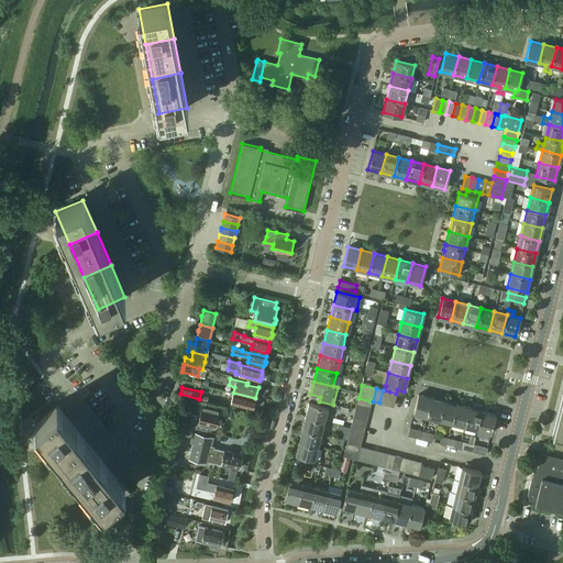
[(383,390),(379,403),(386,405),(389,392),(385,390),(383,390)]
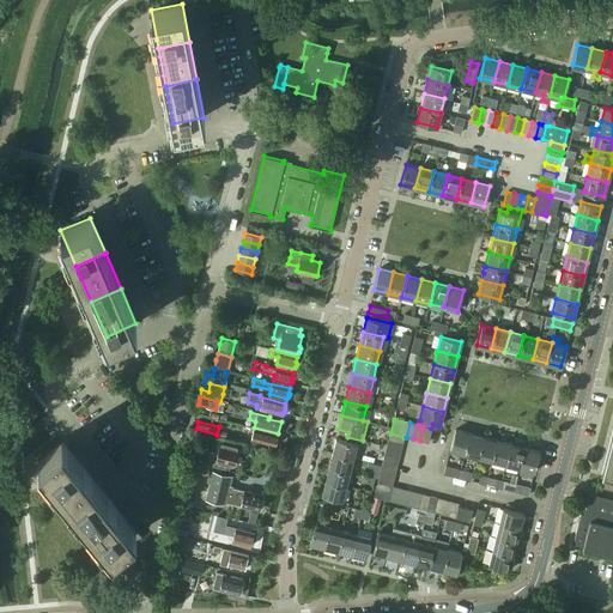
[(612,425),(601,472),(612,475),(612,425)]
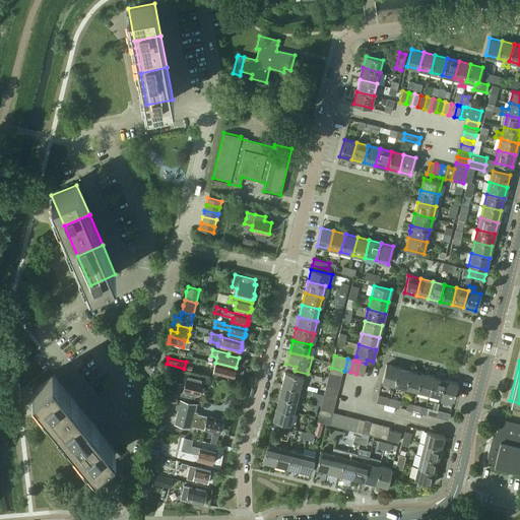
[(360,362),(356,374),(363,375),(366,364),(360,362)]
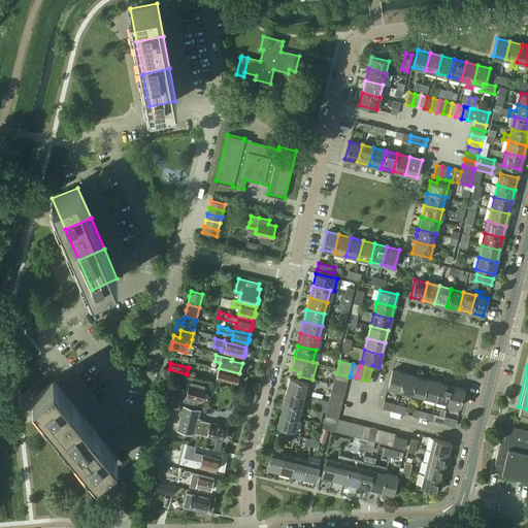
[(227,381),(237,384),(239,373),(219,368),(216,381),(226,383),(227,381)]
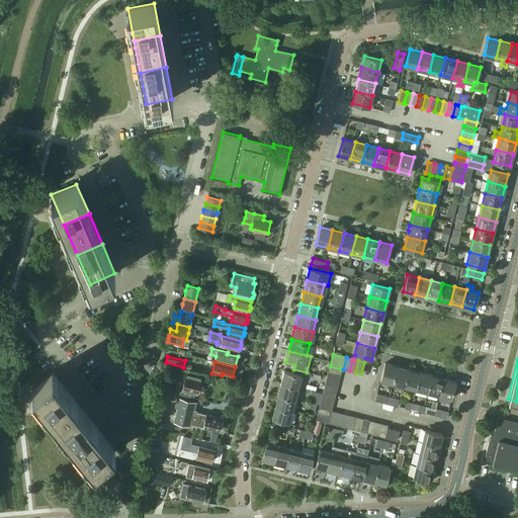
[(380,380),(392,383),(397,366),(384,363),(380,380)]
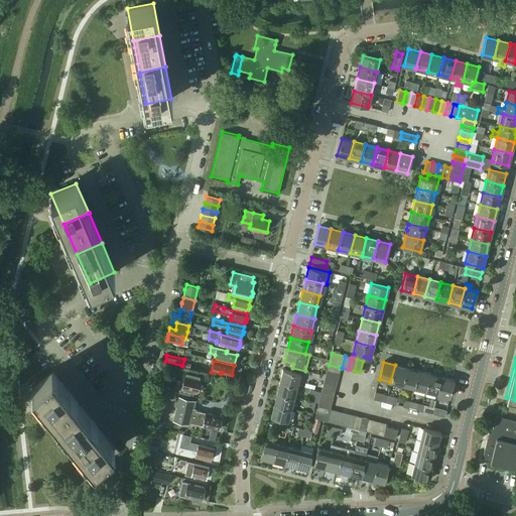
[(327,371),(339,374),(340,368),(329,365),(327,371)]
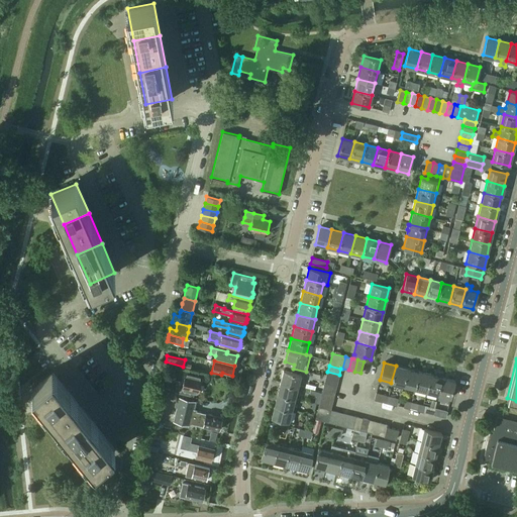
[(391,383),(403,386),(407,369),(396,366),(391,383)]
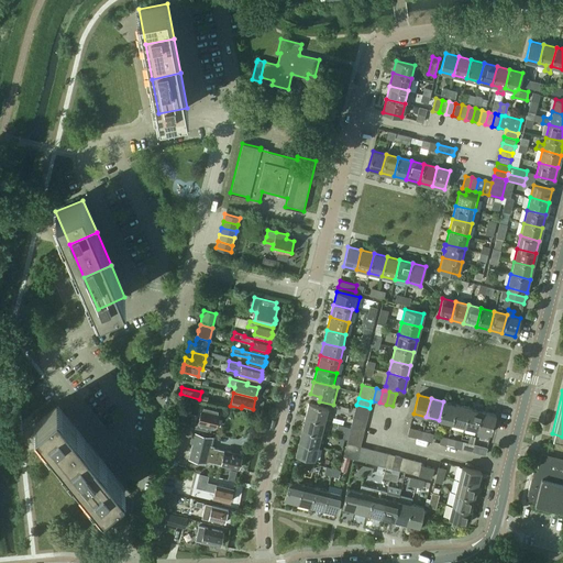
[(439,420),(452,423),(456,405),(443,401),(439,420)]
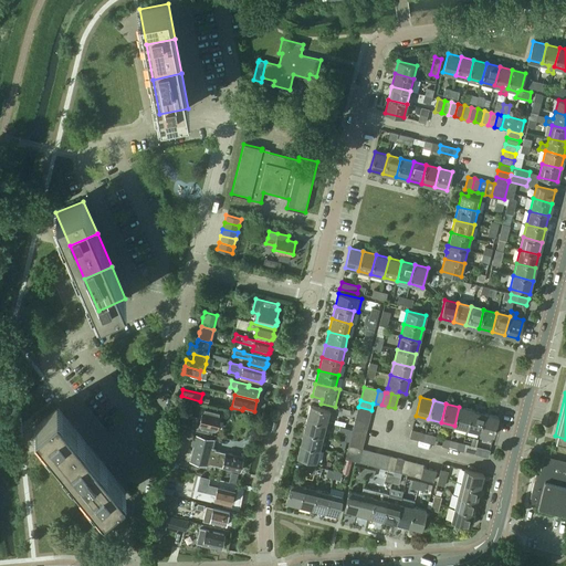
[(34,423),(58,451),(80,432),(58,405),(34,423)]
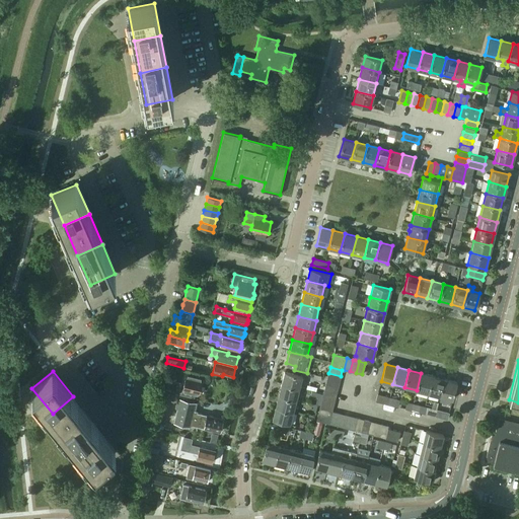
[(281,383),(299,387),(302,376),(284,371),(281,383)]
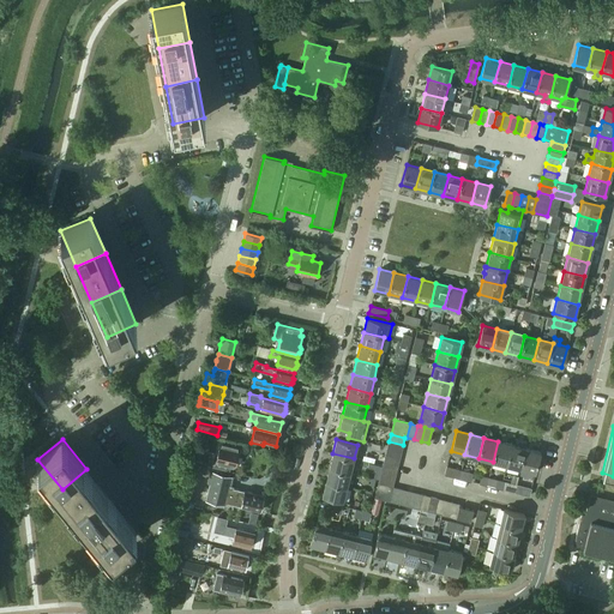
[(387,447),(402,451),(403,445),(389,441),(387,447)]
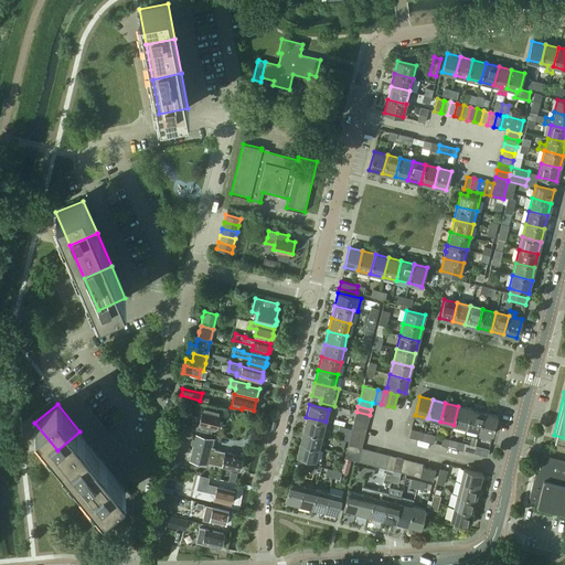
[(454,425),(466,428),(471,409),(458,406),(454,425)]
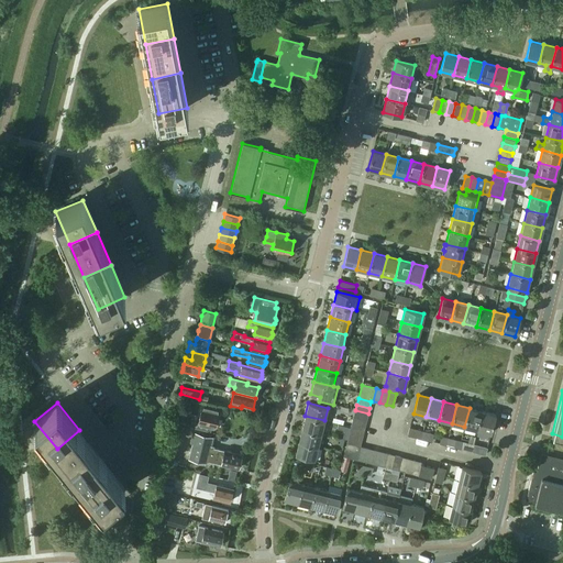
[(190,424),(190,427),(209,431),(210,427),(214,428),(219,410),(201,406),(197,423),(194,422),(192,422),(191,423),(190,424)]
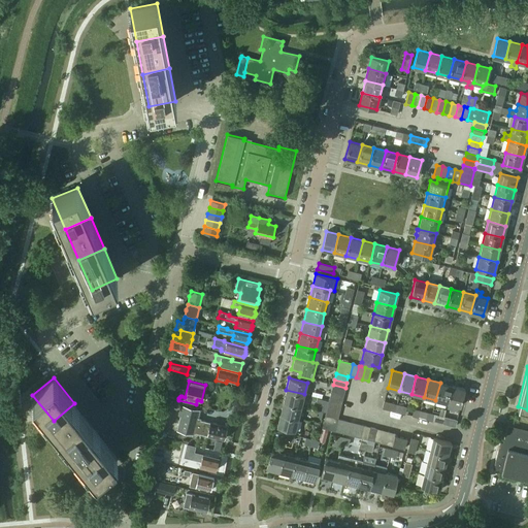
[(435,400),(448,403),(452,386),(440,383),(435,400)]
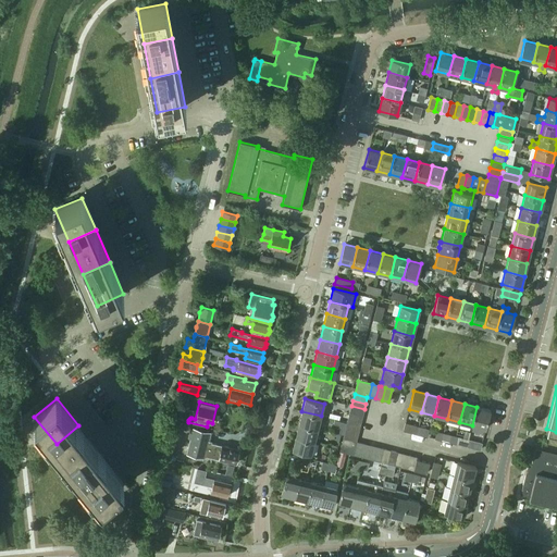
[(349,412),(362,416),(364,409),(351,406),(349,412)]
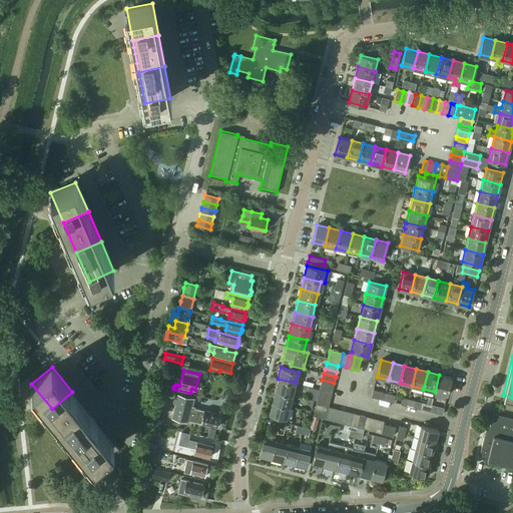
[(435,392),(447,395),(451,378),(439,375),(435,392)]
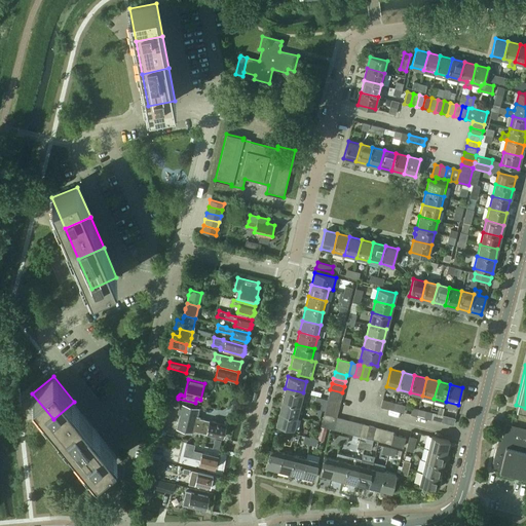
[(161,393),(173,396),(174,388),(163,386),(161,393)]
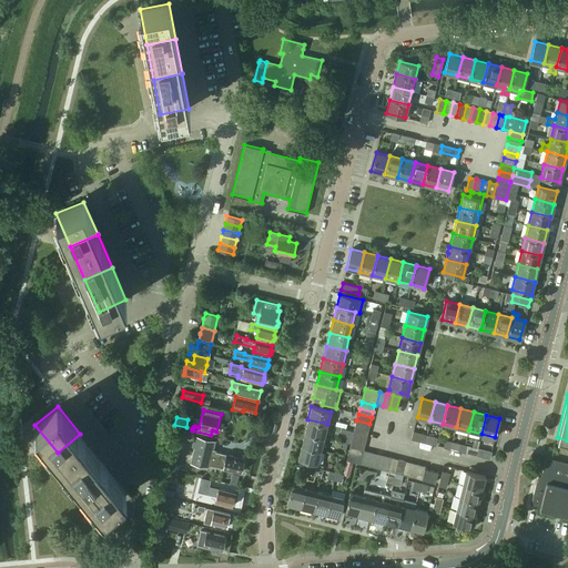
[(305,433),(324,437),(327,424),(307,419),(305,433)]
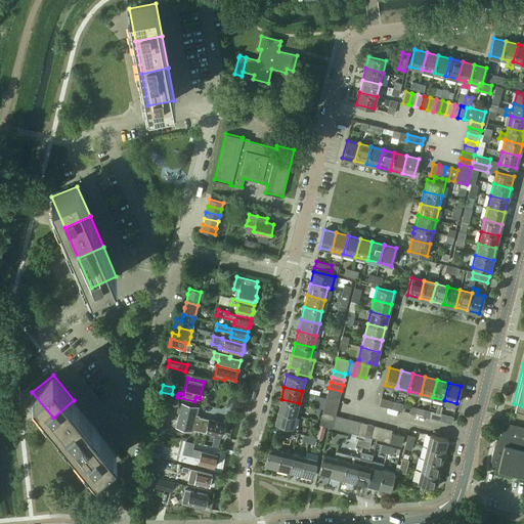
[(328,394),(340,397),(341,391),(329,388),(328,394)]
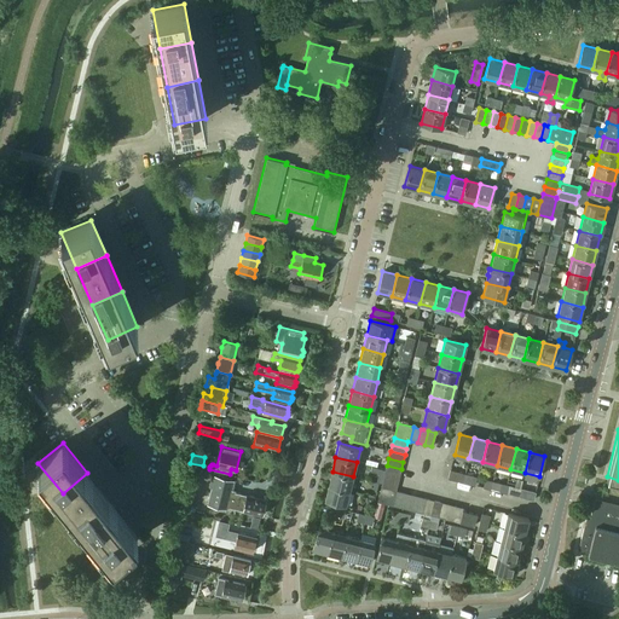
[(385,473),(399,476),(401,469),(387,466),(385,473)]
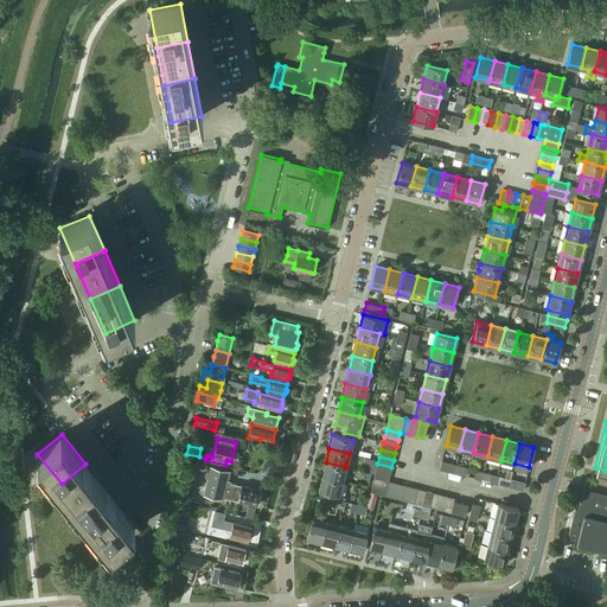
[(440,470),(458,474),(460,466),(441,461),(440,470)]
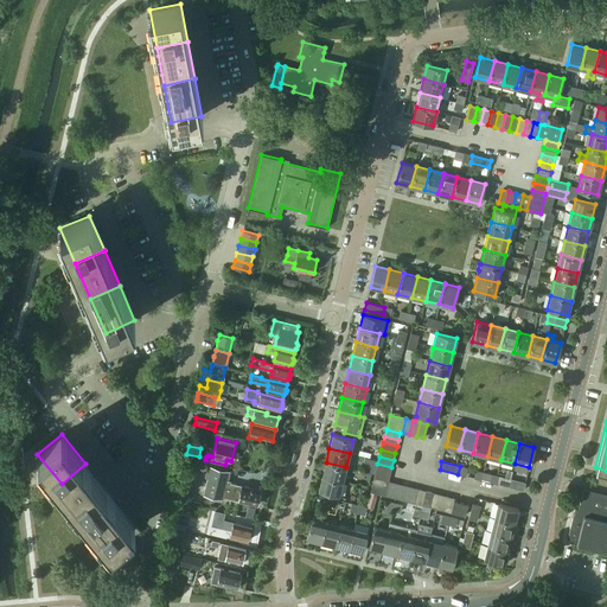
[(323,475),(343,481),(346,467),(326,462),(323,475)]
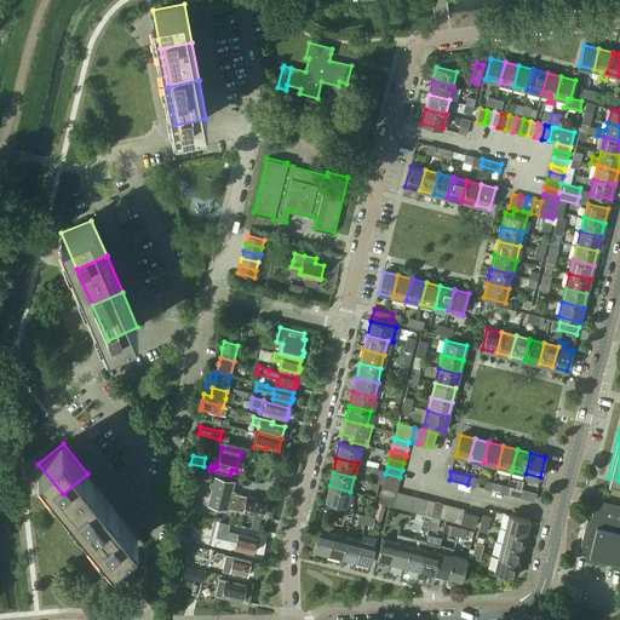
[(63,494),(87,524),(113,504),(87,474),(63,494)]
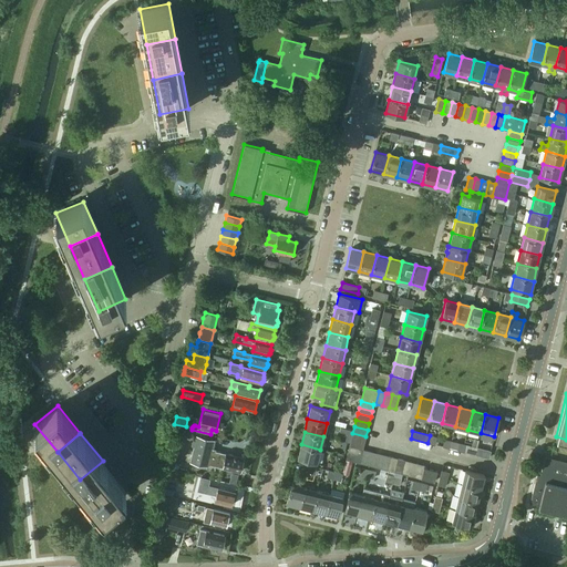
[(351,440),(364,443),(366,436),(352,433),(351,440)]
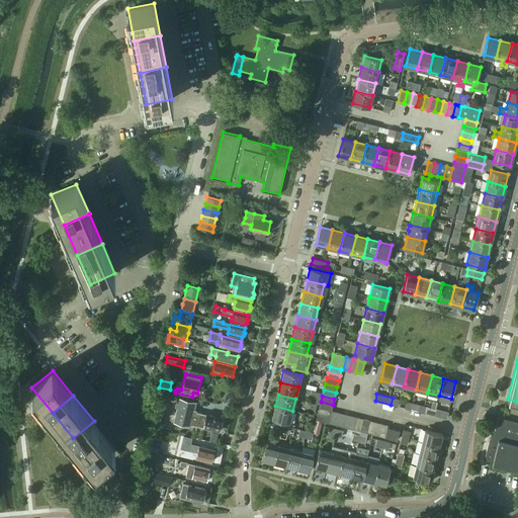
[(177,408),(173,422),(189,426),(190,424),(193,425),(196,412),(196,411),(193,410),(195,402),(179,398),(179,400),(177,399),(175,407),(177,408)]
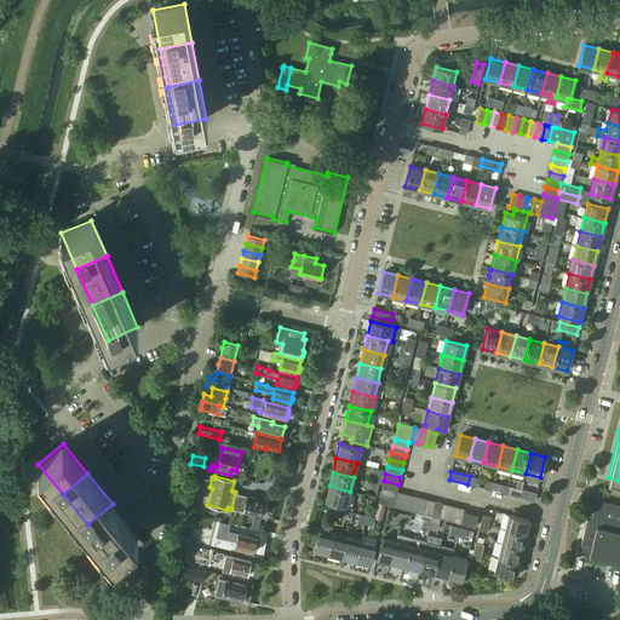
[(382,488),(396,492),(399,484),(384,481),(382,488)]
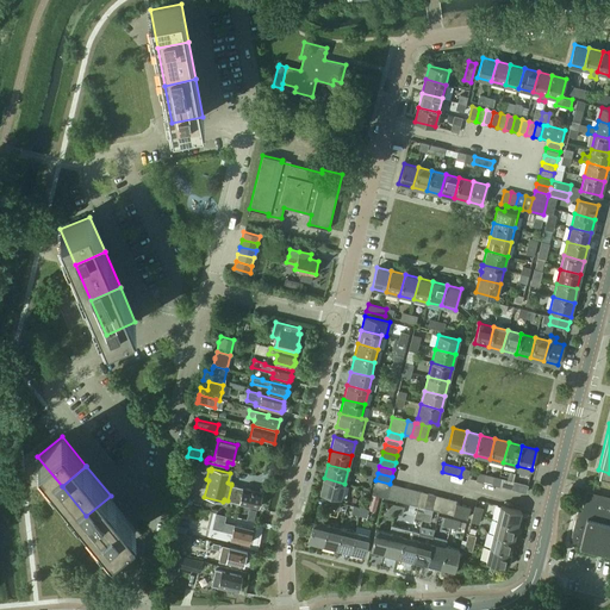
[(321,492),(341,498),(344,484),(324,478),(321,492)]
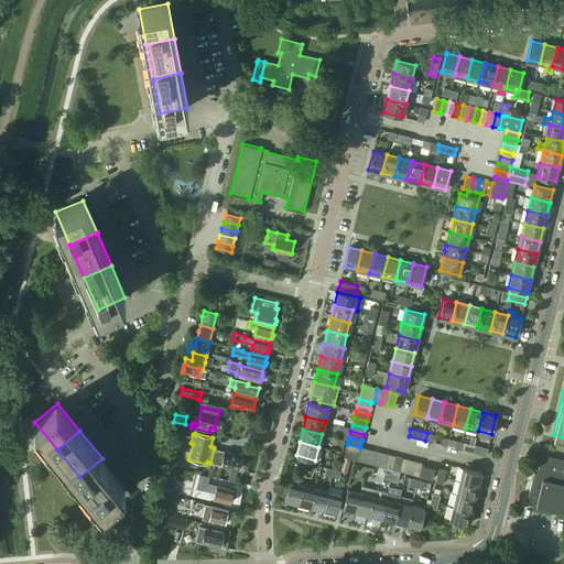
[(350,458),(358,461),(361,447),(360,447),(347,444),(340,472),(347,473),(350,458)]
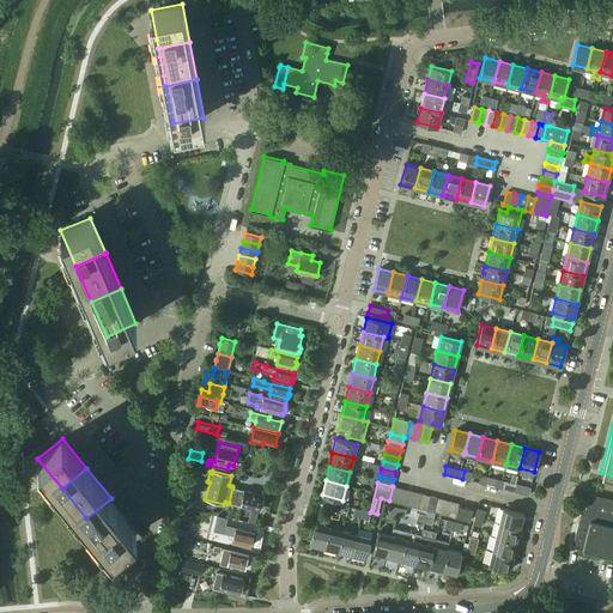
[(509,490),(528,495),(529,487),(511,483),(509,490)]
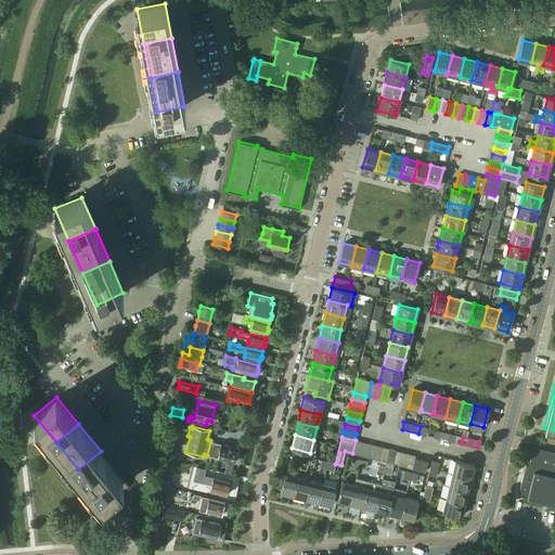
[(352,453),(360,455),(363,442),(356,440),(352,453)]
